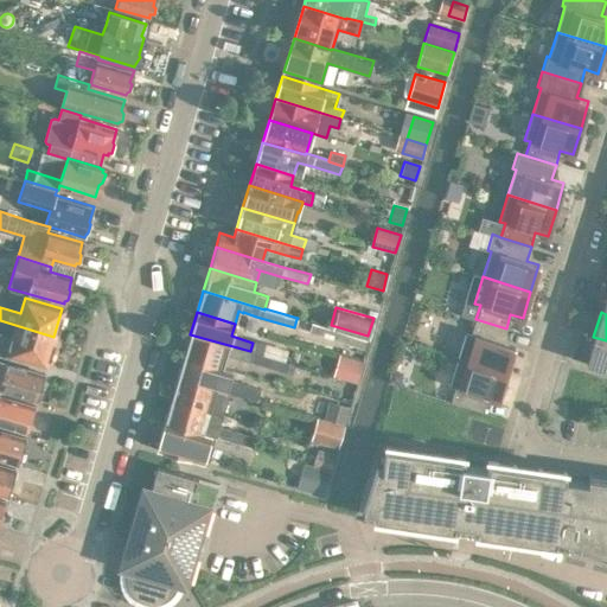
[(506,328),(475,319),(471,333),(466,332),(458,358),(505,372),(513,346),(502,343),(506,328)]
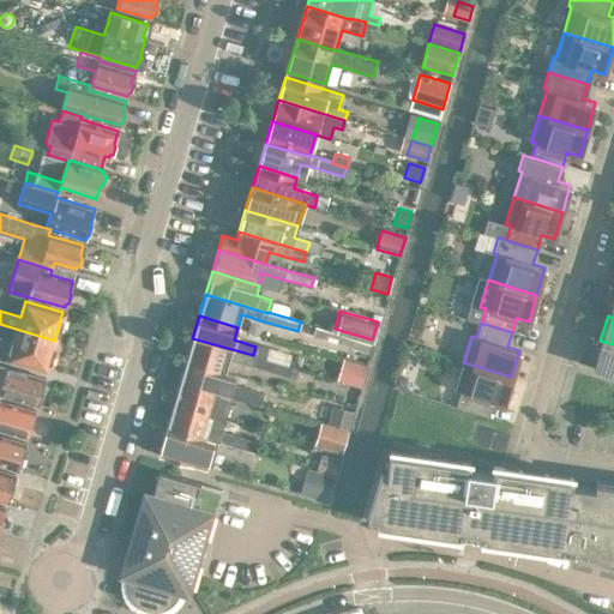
[(0,336),(13,341),(8,357),(46,368),(54,341),(0,324),(0,336)]
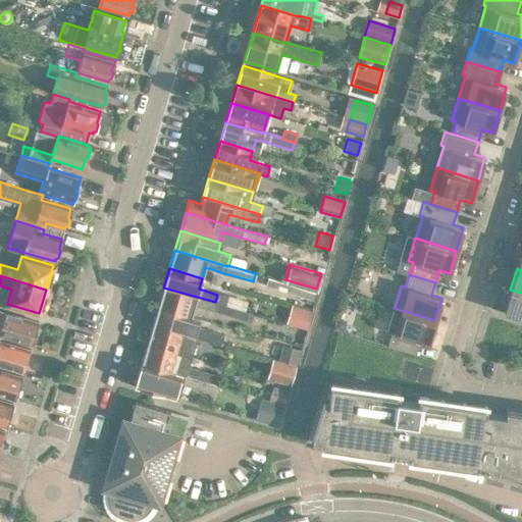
[(267,278),(265,286),(283,292),(313,301),(316,292),(285,283),(267,278)]
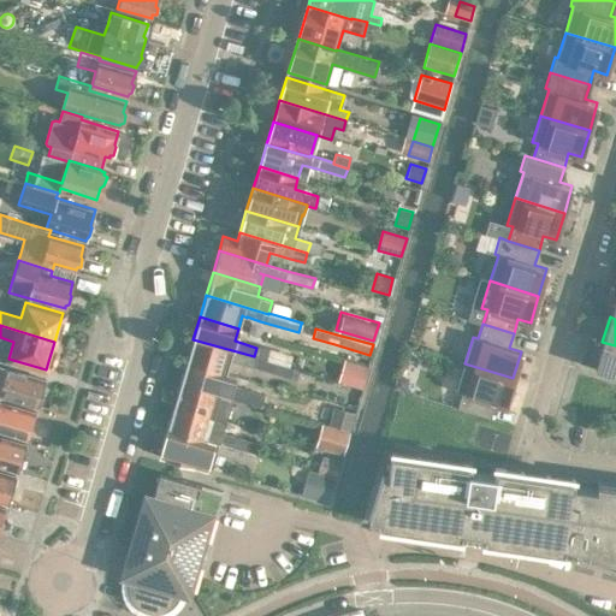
[(193,339),(187,361),(225,372),(229,360),(252,367),(254,356),(193,339)]
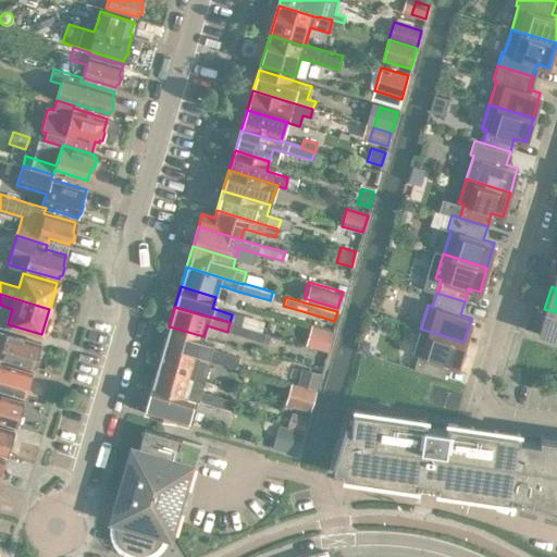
[(556,312),(544,309),(537,333),(556,338),(556,312)]
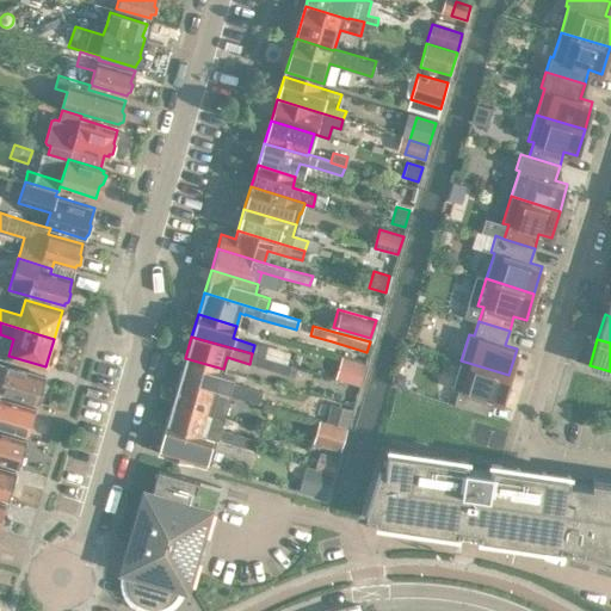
[(401,357),(414,360),(418,351),(403,347),(401,357)]
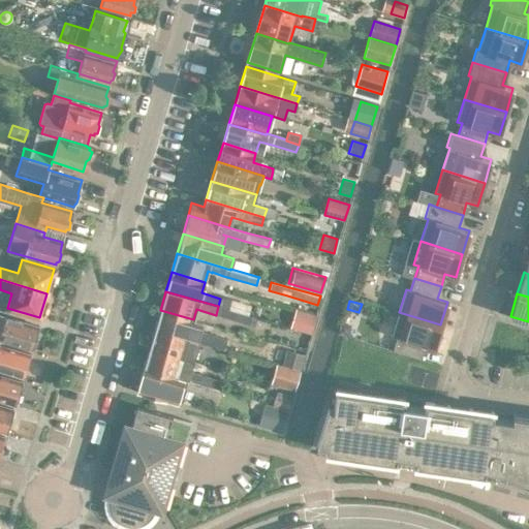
[(237,312),(223,308),(221,317),(235,321),(237,312)]
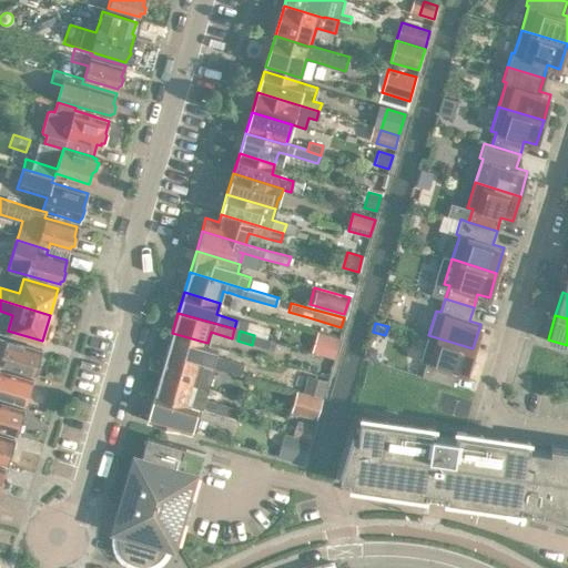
[(338,338),(316,332),(311,351),(333,357),(338,338)]
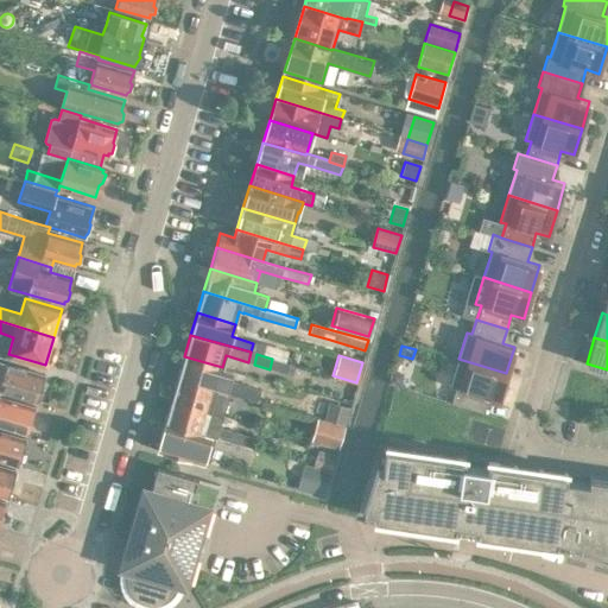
[(219,378),(222,367),(184,356),(177,379),(229,393),(257,401),(260,390),(219,378)]
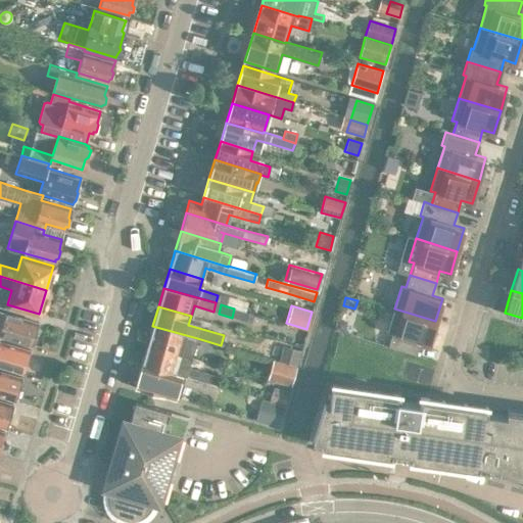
[(387,332),(392,333),(388,345),(415,353),(418,341),(429,344),(435,321),(394,308),(387,332)]
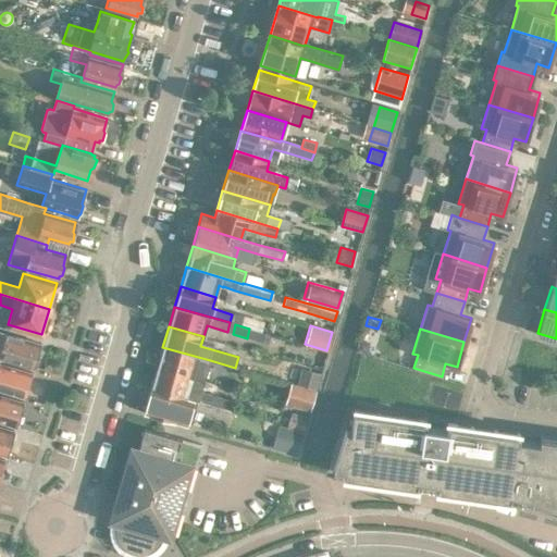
[(0,330),(0,358),(33,368),(39,343),(0,330)]
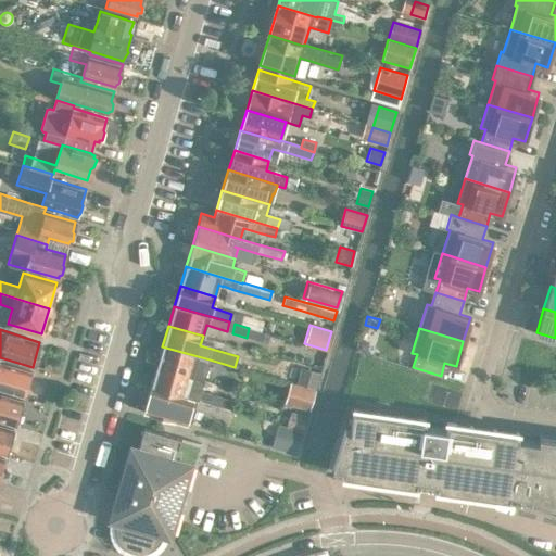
[(368,341),(359,339),(356,351),(365,353),(368,341)]
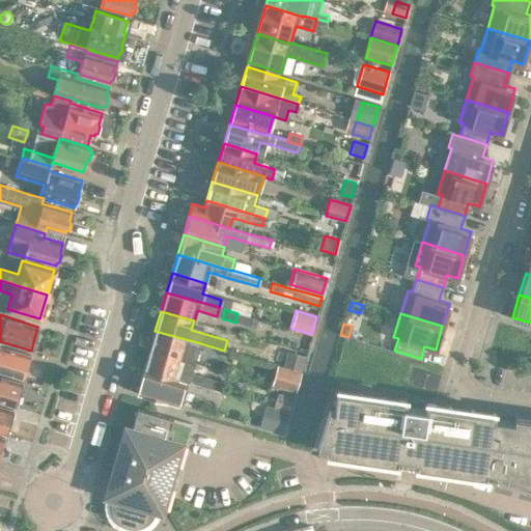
[(155,331),(149,350),(194,363),(200,343),(155,331)]
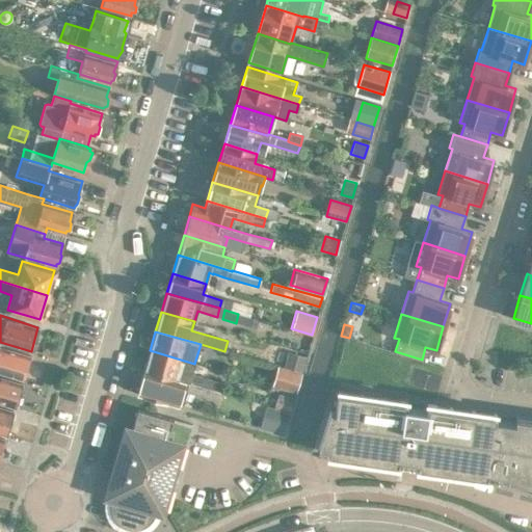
[(0,372),(23,379),(30,355),(0,346),(0,372)]
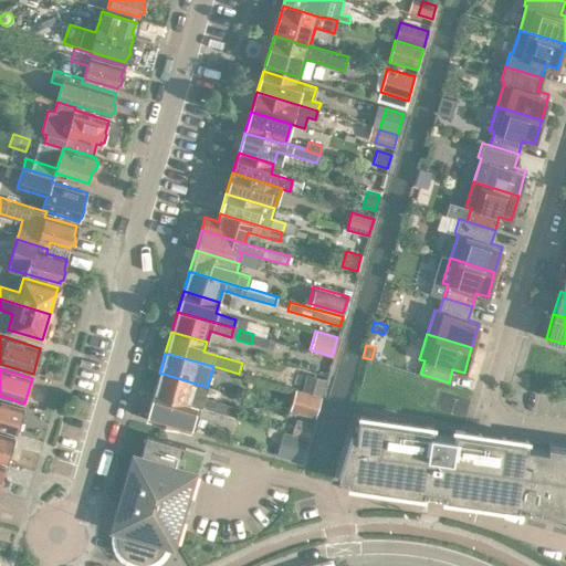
[(236,406),(205,396),(207,387),(159,373),(153,392),(199,407),(232,416),(236,406)]
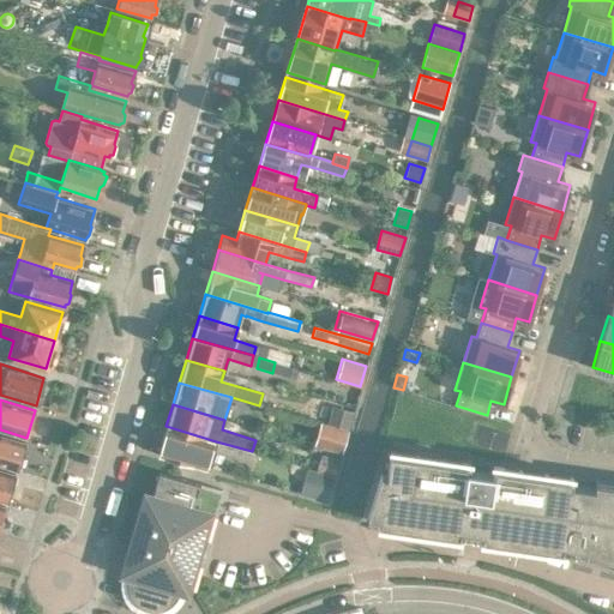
[(327,422),(347,428),(351,413),(331,407),(327,422)]
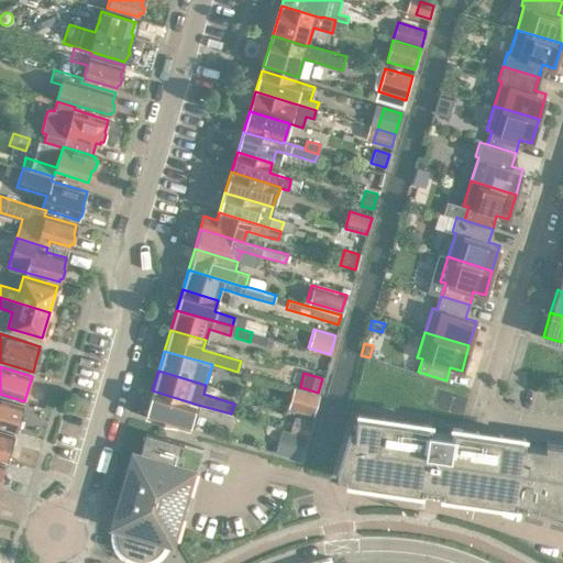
[(288,406),(312,412),(318,393),(294,386),(288,406)]
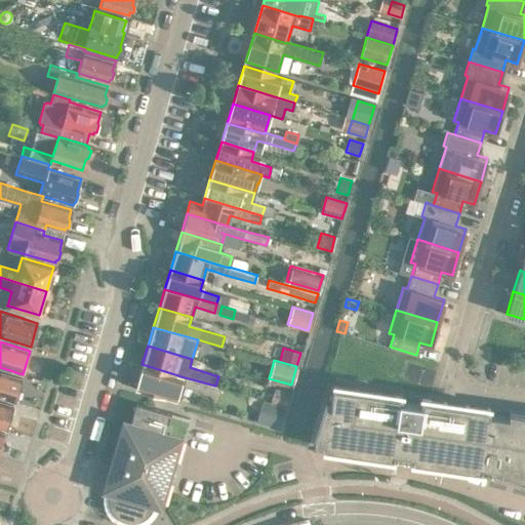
[(142,364),(135,386),(178,398),(185,377),(142,364)]
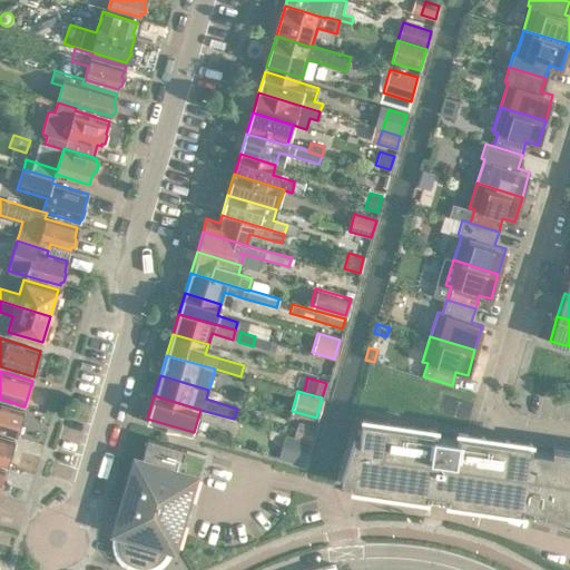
[(0,431),(16,436),(23,411),(0,403),(0,431)]
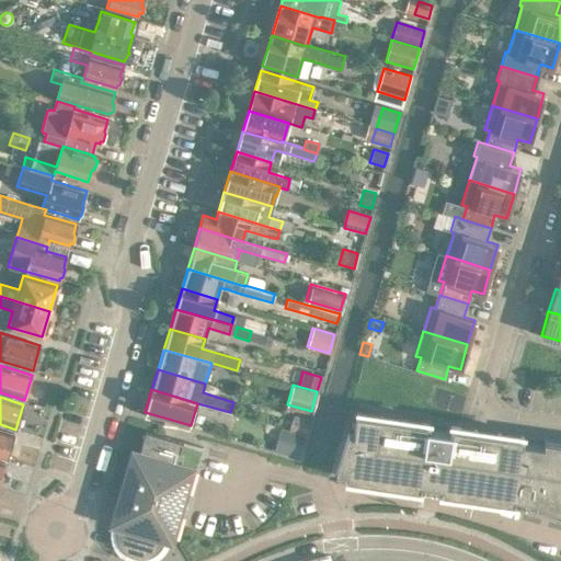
[(560,442),(542,439),(542,445),(522,442),(523,436),(449,425),(448,431),(428,428),(428,423),(356,412),(353,434),(348,433),(347,432),(335,472),(338,472),(338,471),(347,472),(346,478),(420,489),(420,483),(441,487),(439,492),(513,503),(514,497),(535,500),(534,506),(560,510),(560,442)]
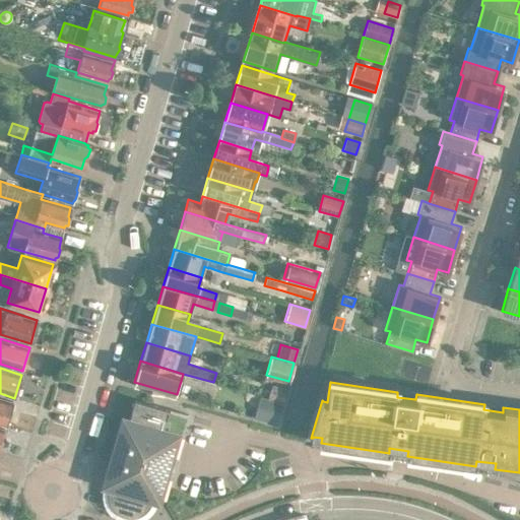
[(270,400),(282,404),(286,390),(274,386),(270,400)]
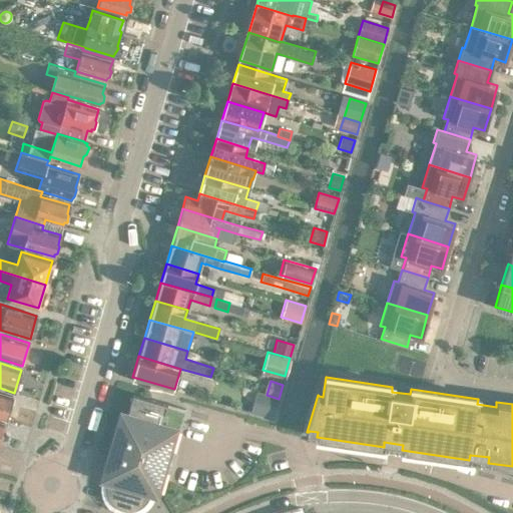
[(0,417),(6,419),(12,396),(0,392),(0,417)]
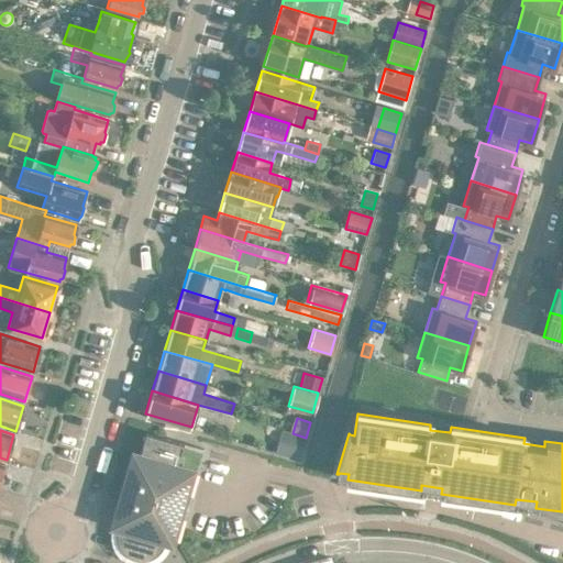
[(205,450),(205,449),(145,431),(139,454),(133,453),(112,525),(118,526),(118,528),(117,530),(117,532),(116,534),(116,536),(116,538),(117,540),(117,542),(118,544),(118,545),(119,548),(120,550),(121,551),(123,553),(125,555),(130,558),(132,559),(133,559),(135,560),(138,560),(142,560),(146,560),(150,559),(154,556),(157,554),(158,553),(159,551),(161,550),(162,548),(163,545),(164,544),(165,542),(165,540),(170,541),(179,509),(185,511),(187,503),(181,501),(191,470),(186,468),(192,446),(205,450)]
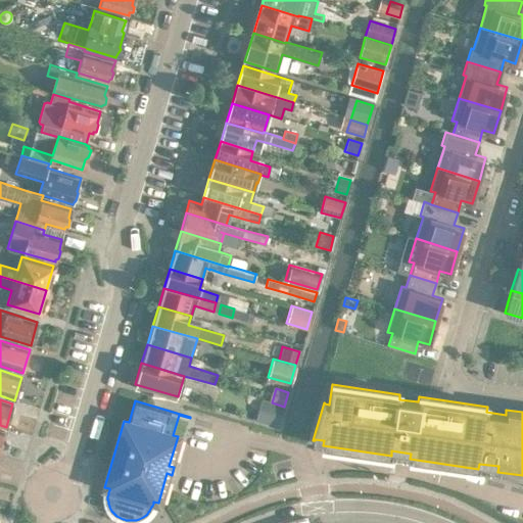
[(283,408),(268,403),(263,421),(277,426),(283,408)]
